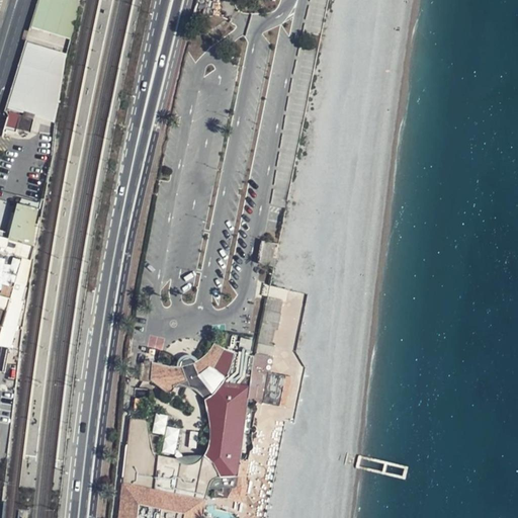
[(37,0),(30,26),(69,37),(78,15),(79,0),(37,0)]
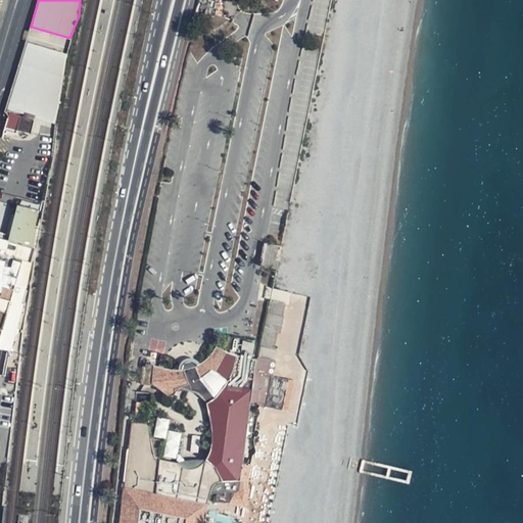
[(68,55),(28,43),(7,108),(10,109),(11,104),(28,109),(27,114),(55,124),(61,97),(68,55)]
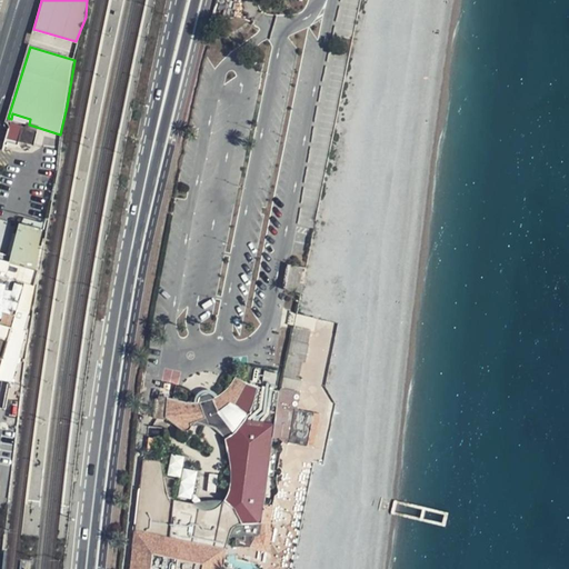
[(38,130),(28,128),(29,125),(30,119),(12,113),(11,119),(10,123),(5,121),(3,125),(5,127),(6,129),(8,129),(3,146),(7,146),(7,143),(18,147),(19,142),(33,146),(38,130)]
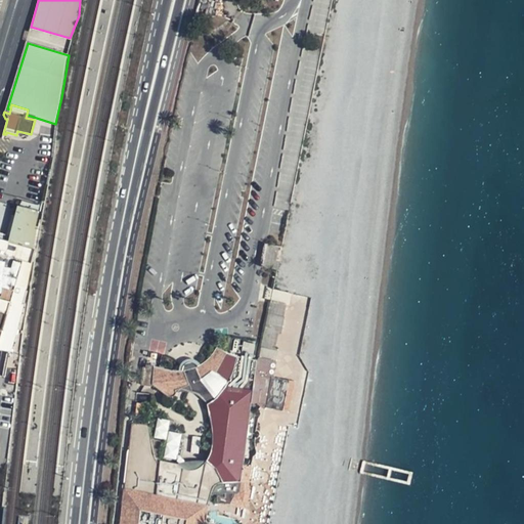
[(41,213),(18,207),(8,242),(32,249),(41,213)]
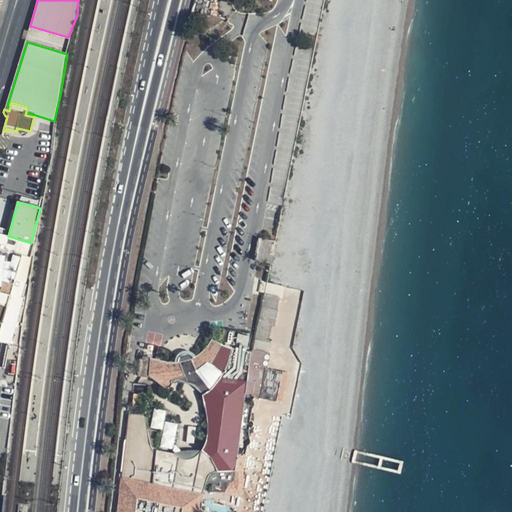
[(0,335),(5,317),(12,293),(15,278),(20,261),(22,254),(31,257),(35,244),(31,243),(8,236),(0,234),(0,335)]
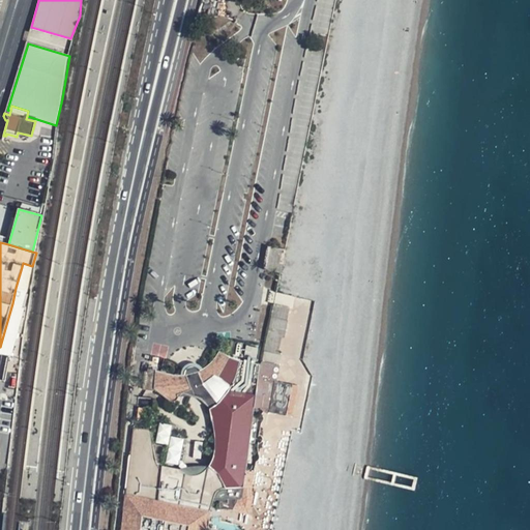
[(276,248),(269,247),(265,270),(272,272),(276,248)]
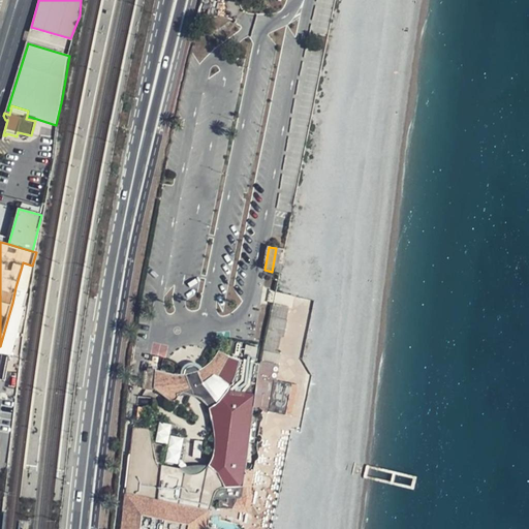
[(297,268),(281,265),(259,365),(257,392),(270,401),(271,380),(274,364),(278,365),(280,353),(278,352),(281,337),(284,338),(287,320),(286,320),(297,268)]
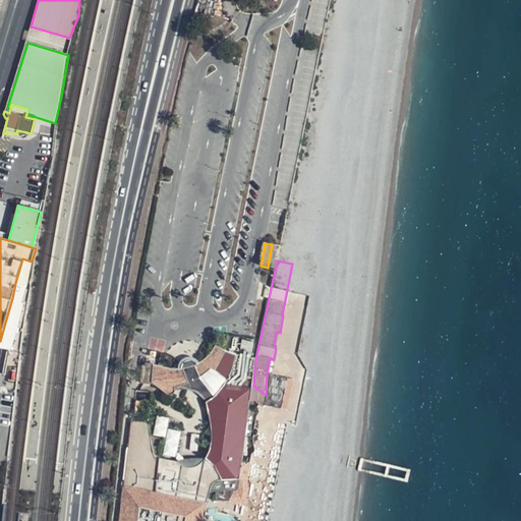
[(13,298),(12,299),(22,302),(25,286),(30,269),(30,267),(22,265),(22,266),(20,266),(15,283),(12,298),(13,298)]
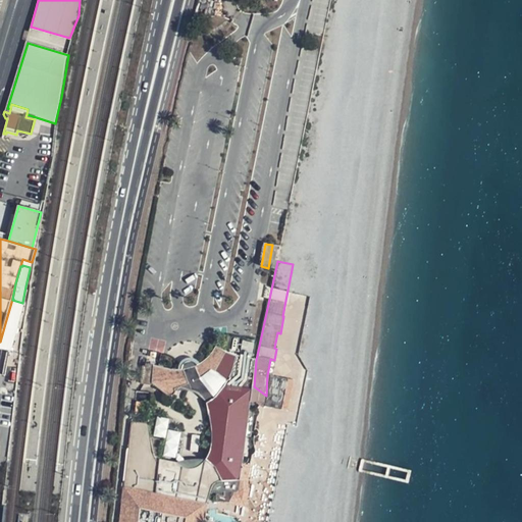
[(30,269),(25,286),(34,289),(37,271),(30,269)]
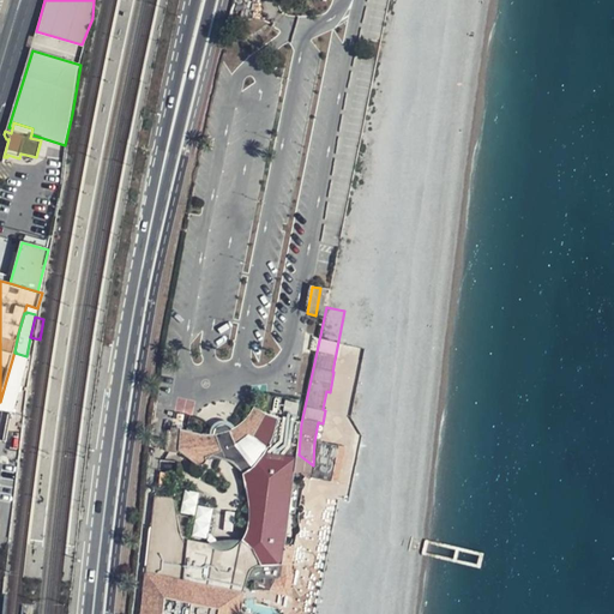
[(180,429),(179,452),(198,467),(200,467),(204,464),(205,461),(204,456),(220,452),(228,450),(236,445),(241,441),(246,438),(252,432),(259,421),(264,413),(253,407),(251,411),(242,421),(235,427),(227,431),(220,433),(214,434),(200,434),(192,432),(180,429)]
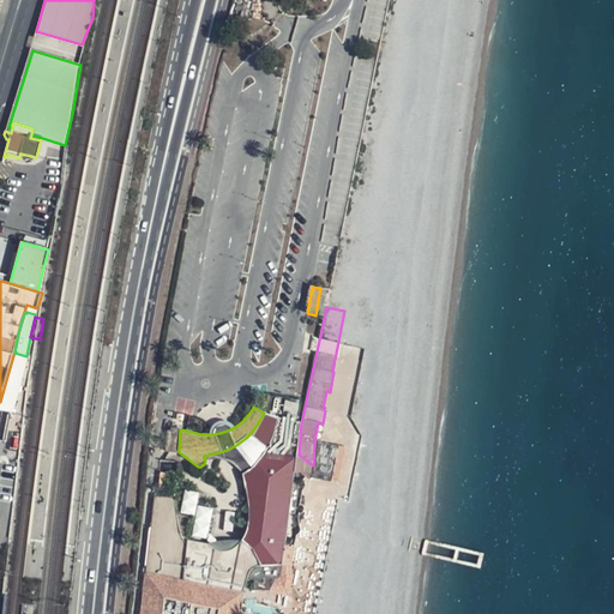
[(262,566),(283,560),(286,545),(298,458),(299,455),(301,423),(277,419),(274,433),(268,447),(257,462),(242,473),(247,497),(250,512),(247,528),(246,535),(242,541),(248,545),(254,549),(259,558),(262,566)]
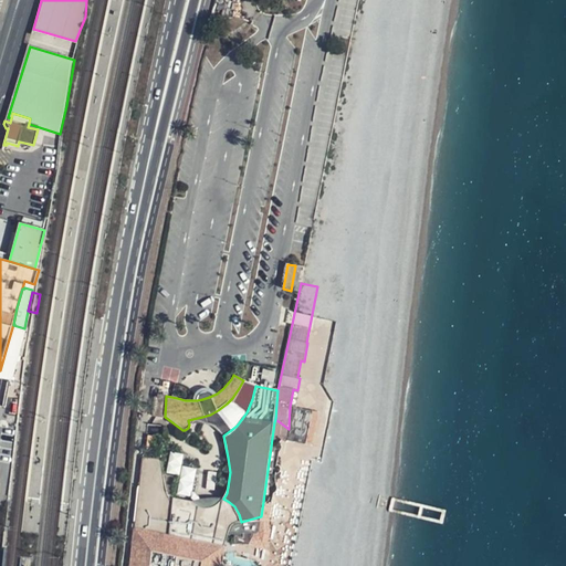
[(295,407),(290,407),(289,429),(275,419),(274,422),(276,422),(279,423),(280,425),(281,427),(280,436),(281,437),(282,437),(283,438),(284,439),(289,440),(295,407)]
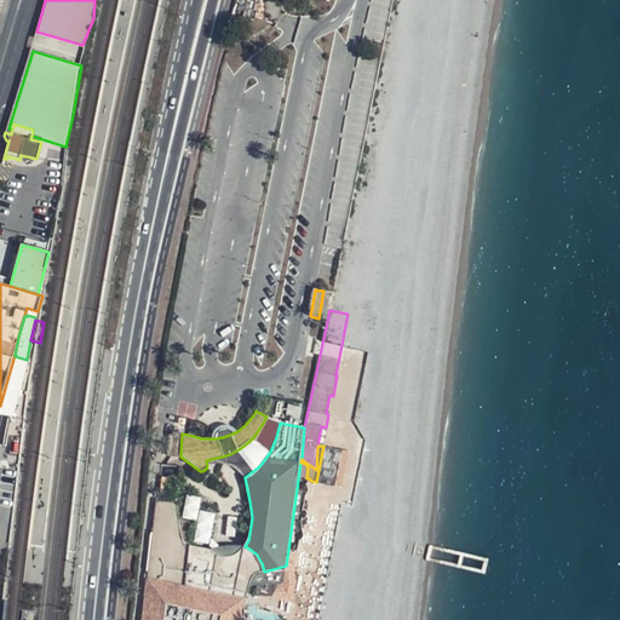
[(346,451),(323,446),(316,482),(340,486),(346,451)]
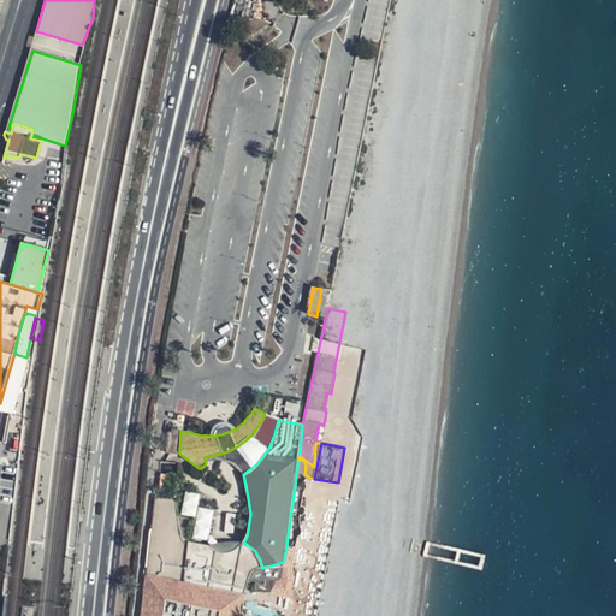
[(202,538),(206,539),(213,510),(197,507),(200,495),(185,491),(179,514),(197,519),(195,528),(203,531),(202,538)]
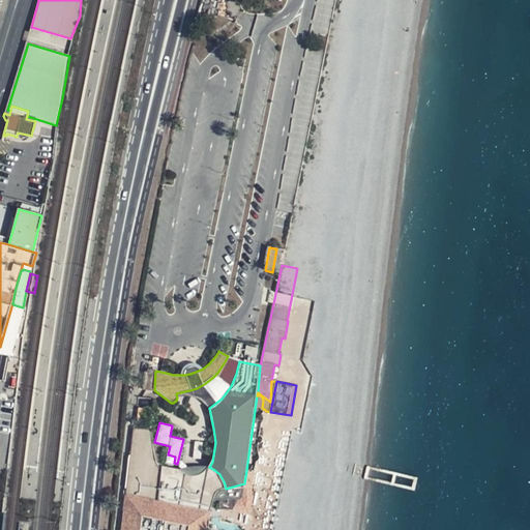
[(205,529),(209,511),(179,504),(176,498),(168,502),(163,495),(167,478),(163,474),(159,470),(158,468),(157,465),(155,460),(154,457),(153,452),(152,447),(152,445),(151,437),(151,434),(150,429),(135,427),(126,491),(121,529),(205,529)]
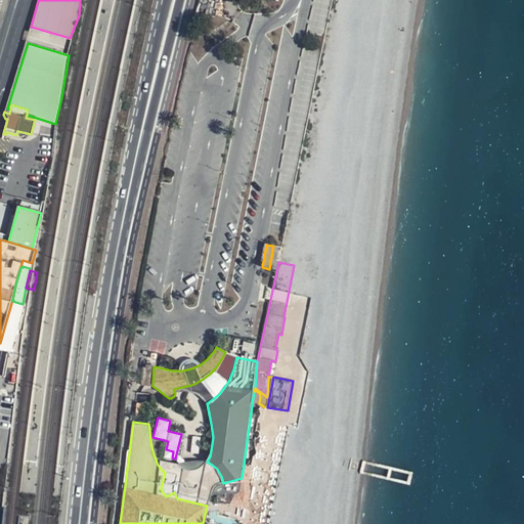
[(255,467),(244,465),(242,478),(241,484),(238,493),(248,494),(255,467)]
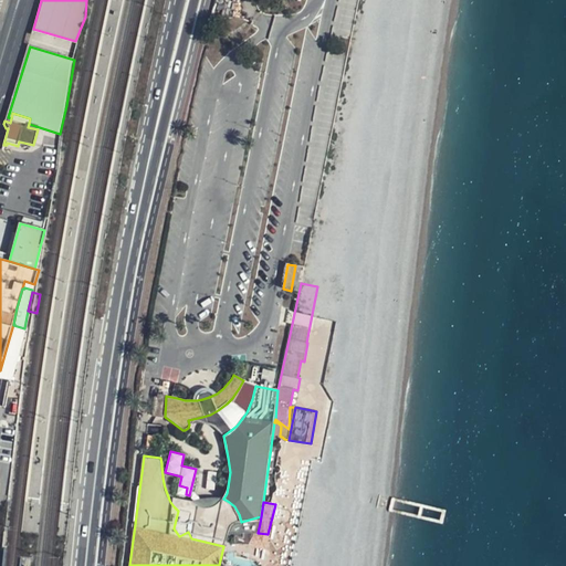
[(258,534),(244,534),(240,541),(248,545),(249,543),(253,544),(258,534)]
